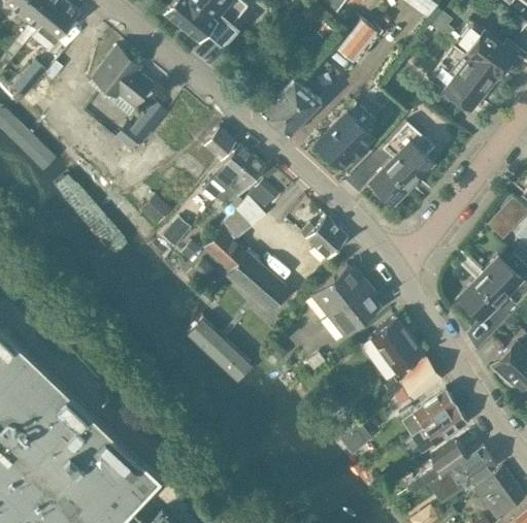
[(5,0),(5,2),(38,29),(62,0),(5,0)]
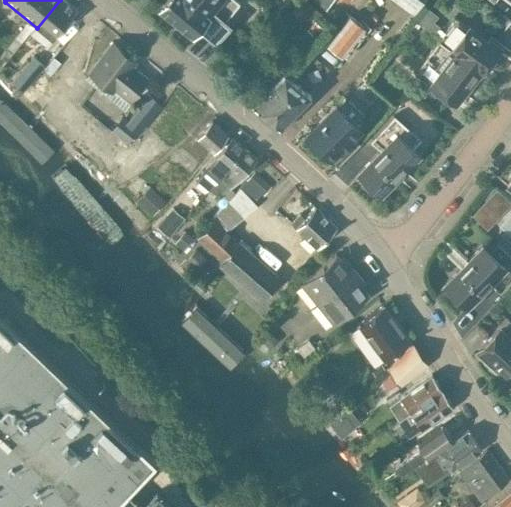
[(60,0),(37,28),(31,36),(47,50),(54,41),(77,13),(60,0)]
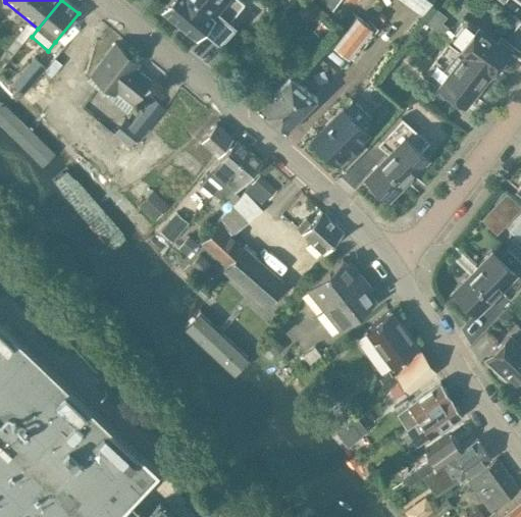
[(173,0),(162,14),(196,42),(202,35),(219,49),(236,30),(230,24),(245,7),(236,0),(173,0)]
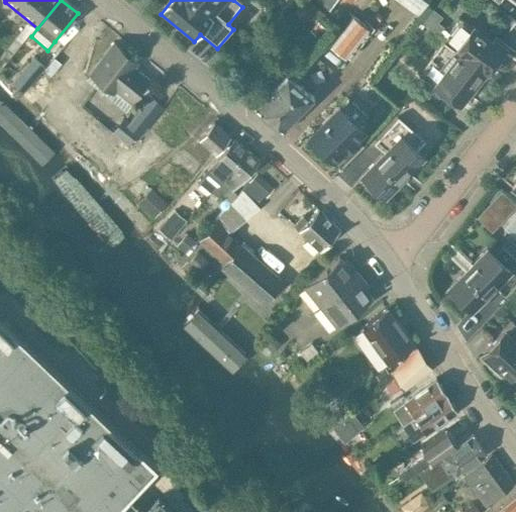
[(318,0),(315,4),(327,13),(336,0),(318,0)]
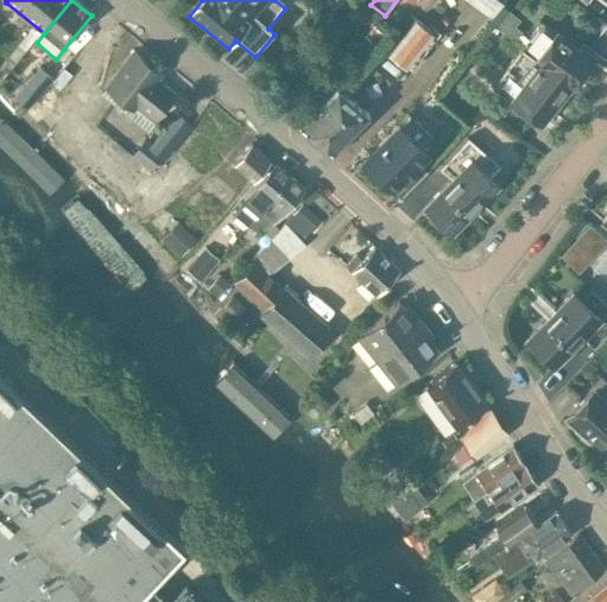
[(463,0),(470,5),(491,20),(506,0),(463,0)]
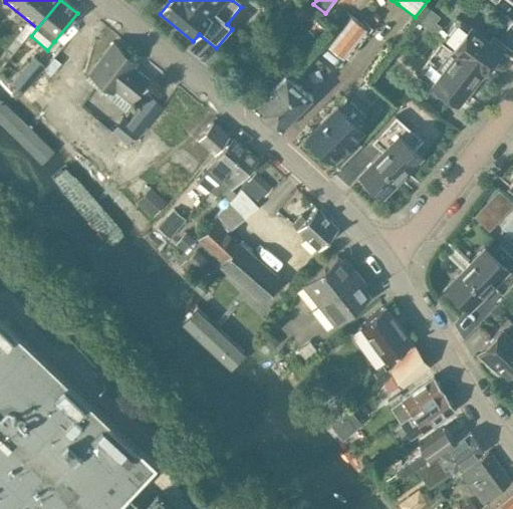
[(329,48),(343,59),(366,31),(352,20),(329,48)]
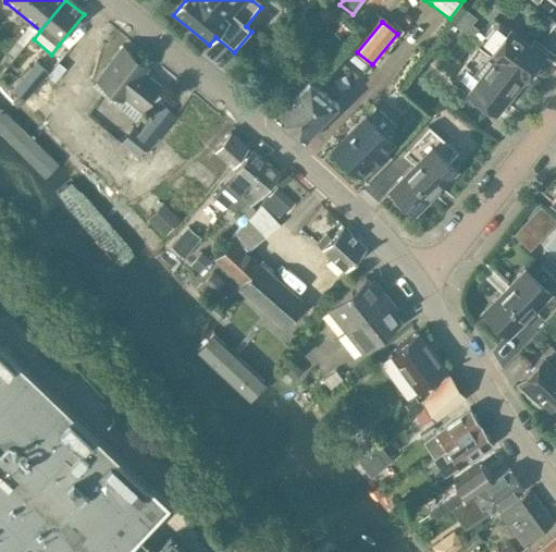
[(479,48),(524,84),(543,60),(497,24),(479,48)]
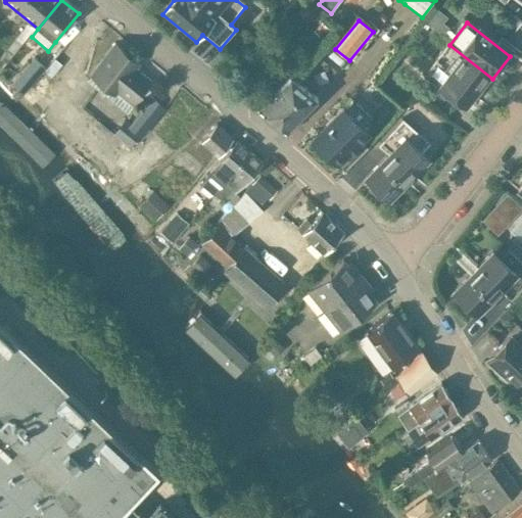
[(424,78),(463,109),(477,91),(480,93),(492,79),(449,45),(424,78)]
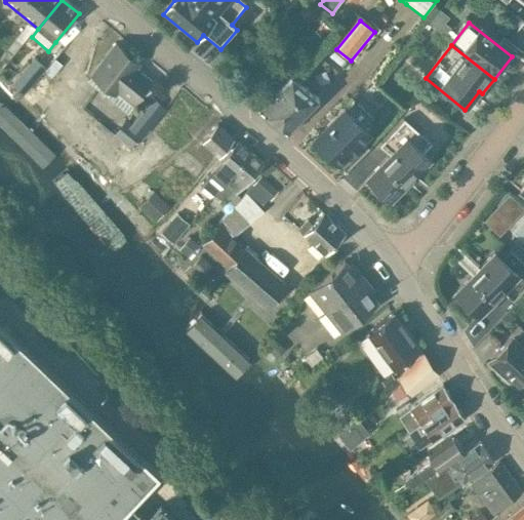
[(117,47),(88,83),(127,115),(134,106),(151,85),(135,72),(139,66),(117,47)]
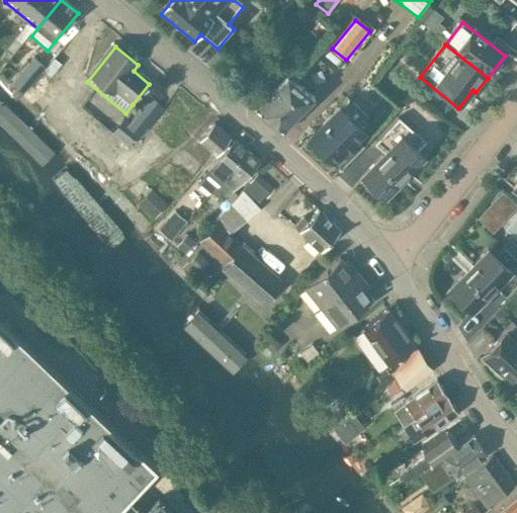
[(7,81),(19,90),(40,65),(28,55),(7,81)]
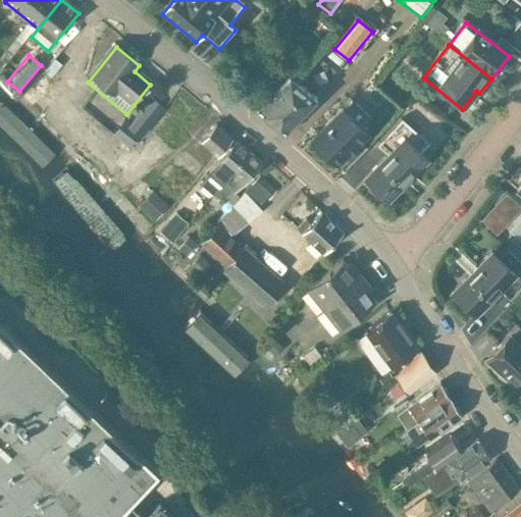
[(257,113),(287,137),(317,103),(290,79),(257,113)]
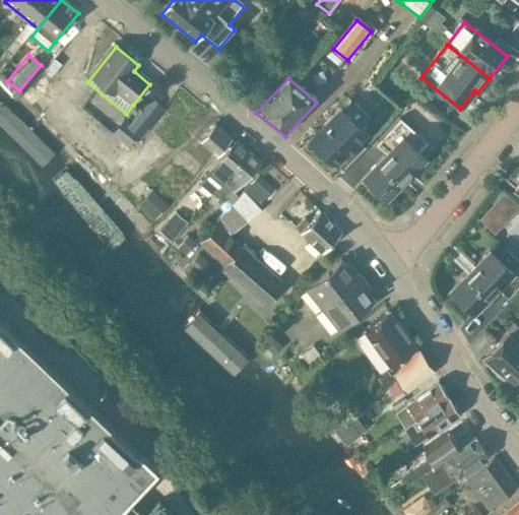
[(460,109),(464,111),(477,92),(474,90),(460,109)]
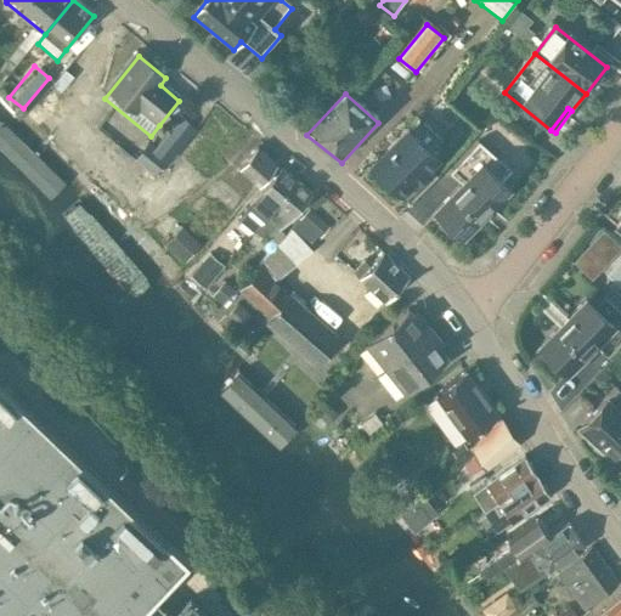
[(180,120),(153,151),(151,154),(168,169),(197,135),(180,120)]
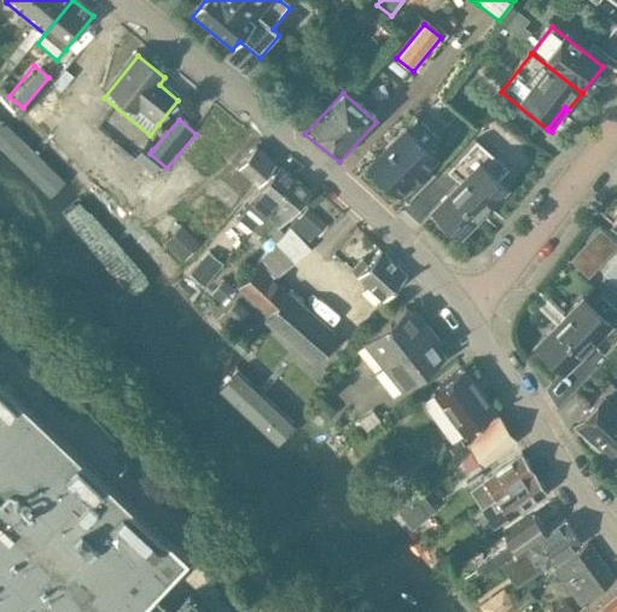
[(0,126),(0,151),(50,202),(67,186),(4,123),(0,126)]
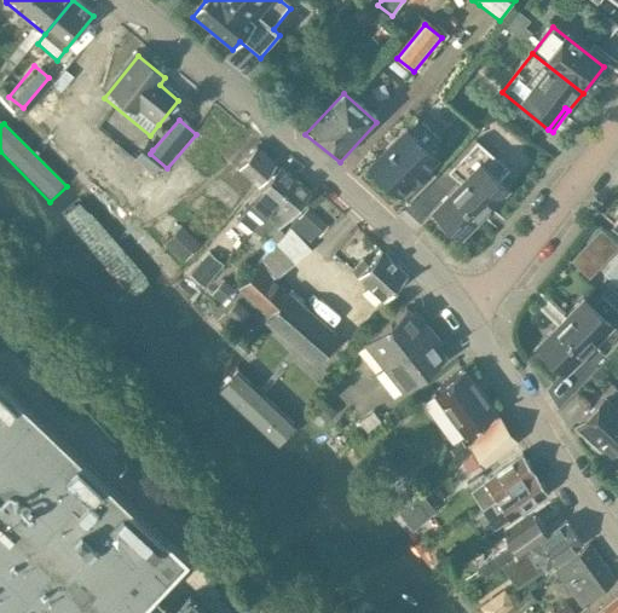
[(400,198),(410,208),(437,179),(426,169),(435,158),(434,157),(444,146),(419,123),(409,134),(408,133),(371,173),(375,175),(375,180),(382,186),(387,186),(399,198),(400,198)]
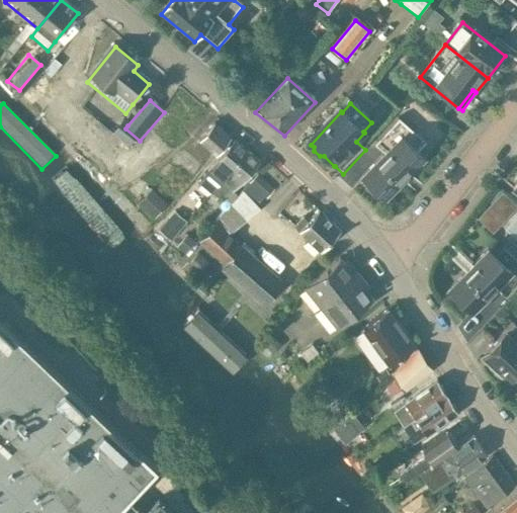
[(379,197),(385,202),(425,160),(418,154),(426,145),(399,120),(374,147),(385,157),(362,181),(368,187),(366,190),(376,200),(379,197)]
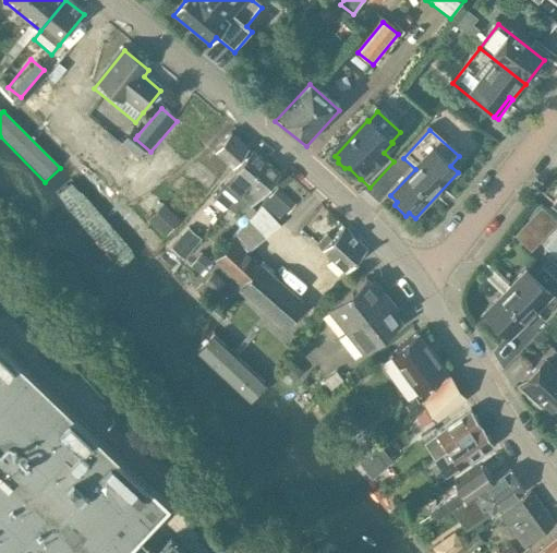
[(120,147),(138,164),(148,152),(134,139),(137,135),(134,132),(120,147)]
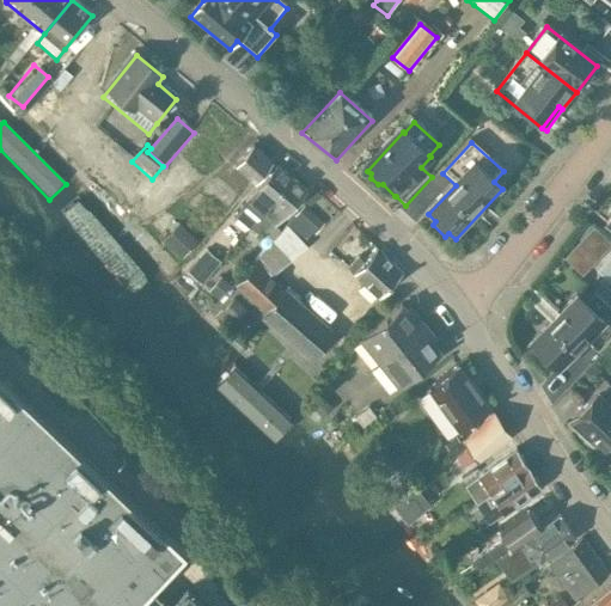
[(237,169),(256,184),(273,165),(254,148),(237,169)]
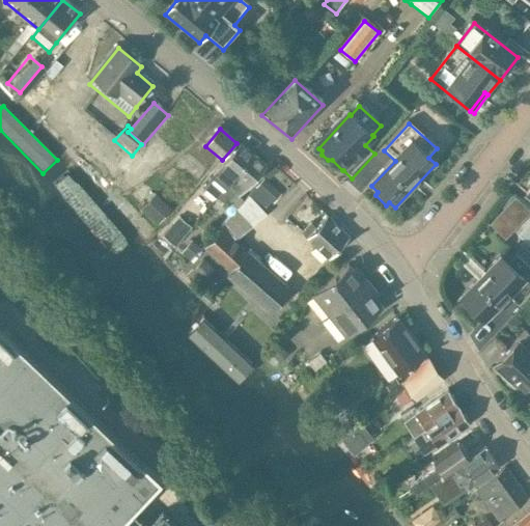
[(217,200),(226,189),(253,157),(240,145),(203,189),(217,200)]
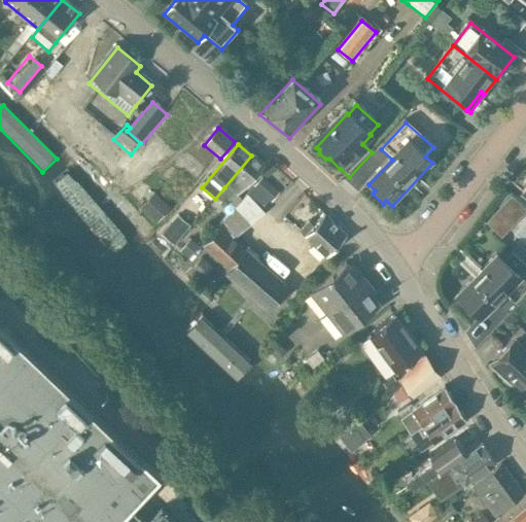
[(225,201),(236,210),(242,203),(238,198),(265,167),(251,155),(224,187),(232,194),(225,201)]
